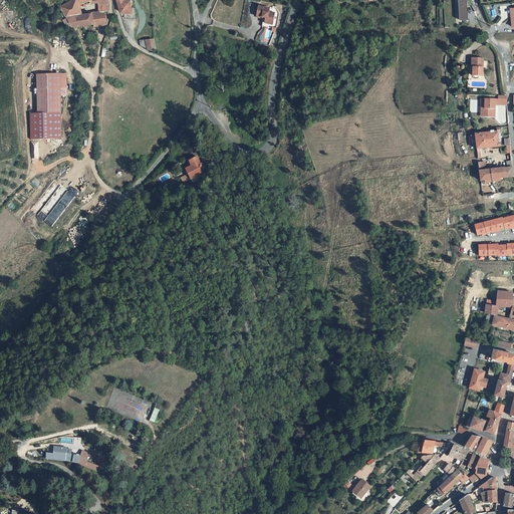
[(65,26),(70,24),(72,27),(93,23),(94,26),(106,24),(104,11),(108,11),(108,5),(107,0),(70,0),(59,6),(66,18),(62,20),(65,26)]
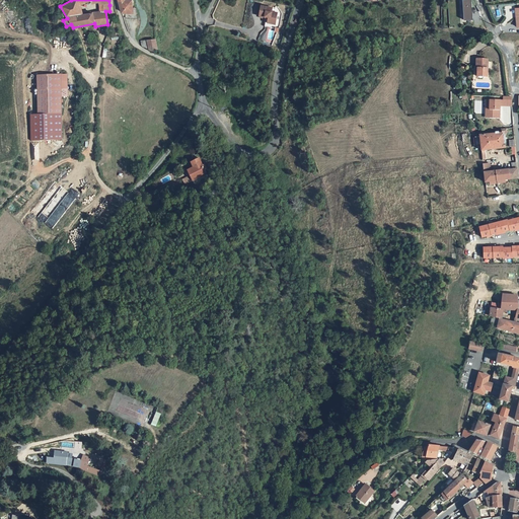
[(118,0),(122,12),(125,12),(134,11),(133,0),(118,0)]
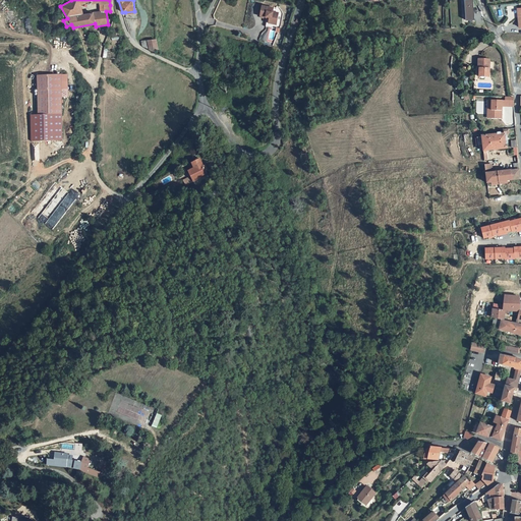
[(464,0),(466,19),(474,19),(473,0),(464,0)]
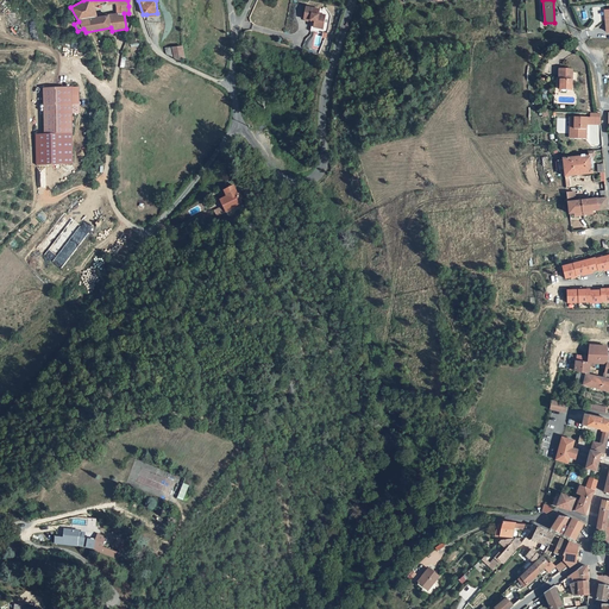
[(318,11),(305,7),(301,19),(312,22),(311,27),(320,30),(322,17),(316,14),(318,11)]
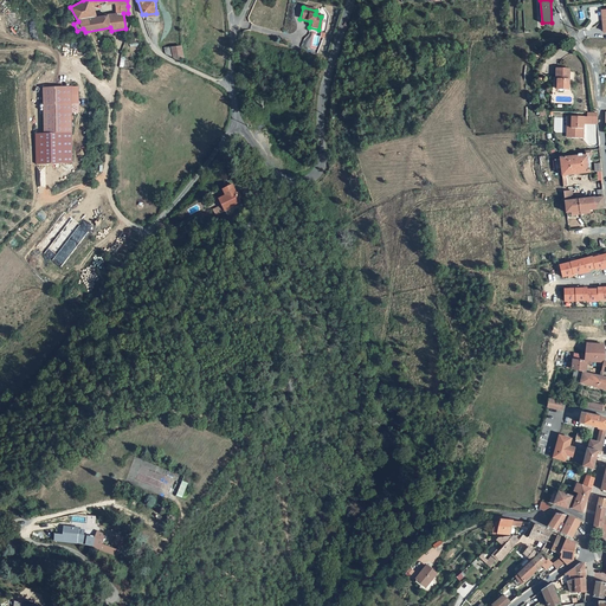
[(173,58),(179,60),(184,58),(181,47),(172,47),(173,58)]
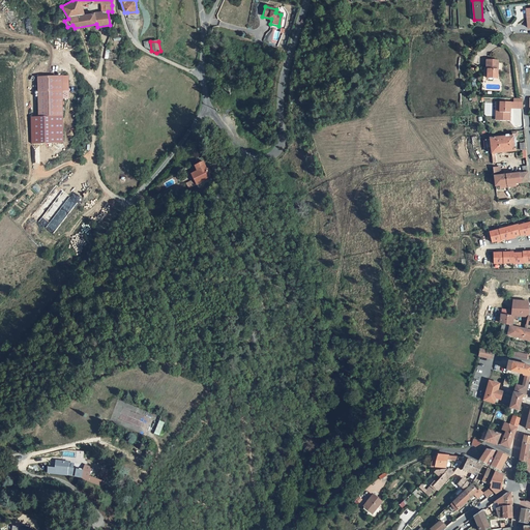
[(500,60),(489,61),(489,67),(490,67),(490,78),(500,78),(500,60)]
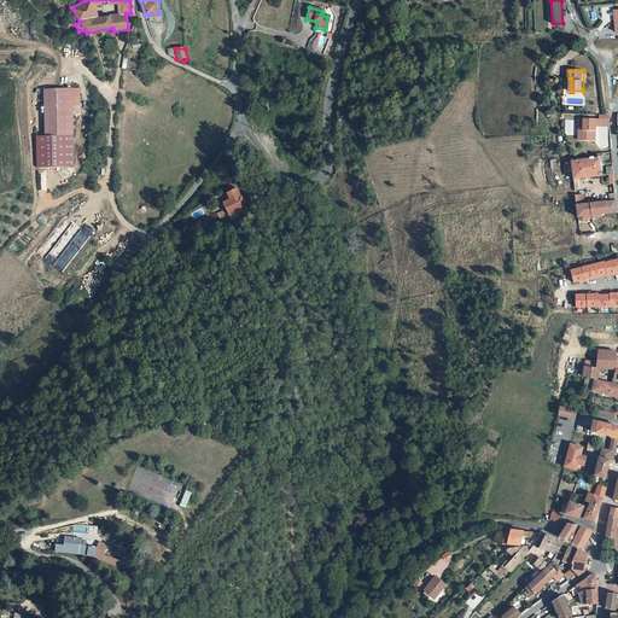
[(48,141),(77,139),(74,109),(81,108),(80,91),(44,94),(48,141)]
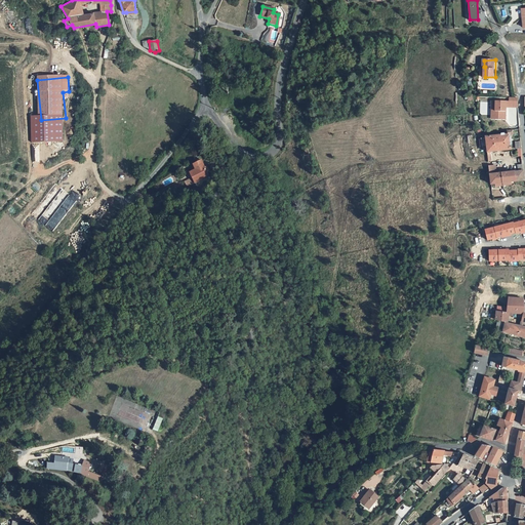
[(517,108),(517,97),(509,97),(509,102),(493,102),(493,111),(491,111),(490,120),(506,120),(507,108),(517,108)]
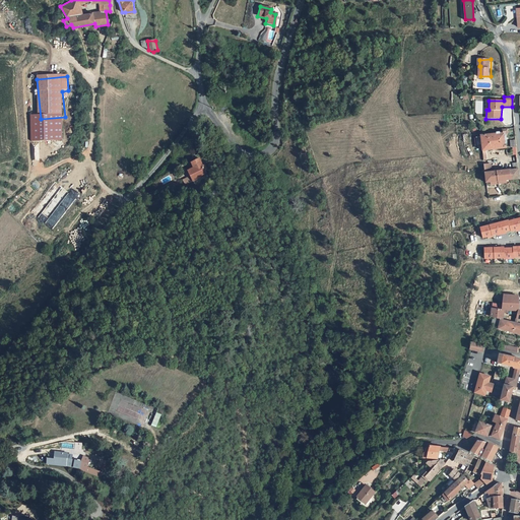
[(510,133),(509,128),(504,129),(504,132),(496,133),(499,148),(507,147),(505,133),(510,133)]
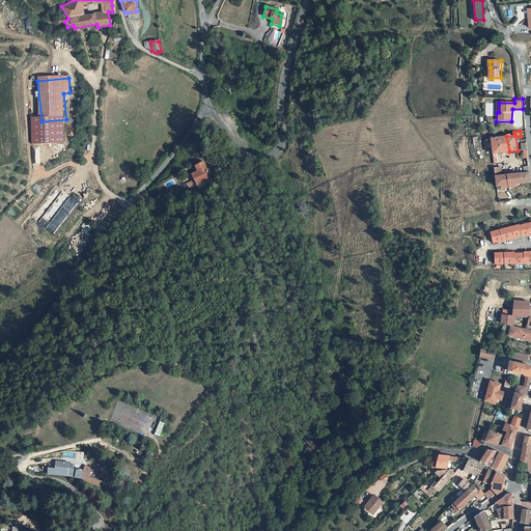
[(509,151),(506,136),(490,139),(492,154),(496,154),(509,151)]
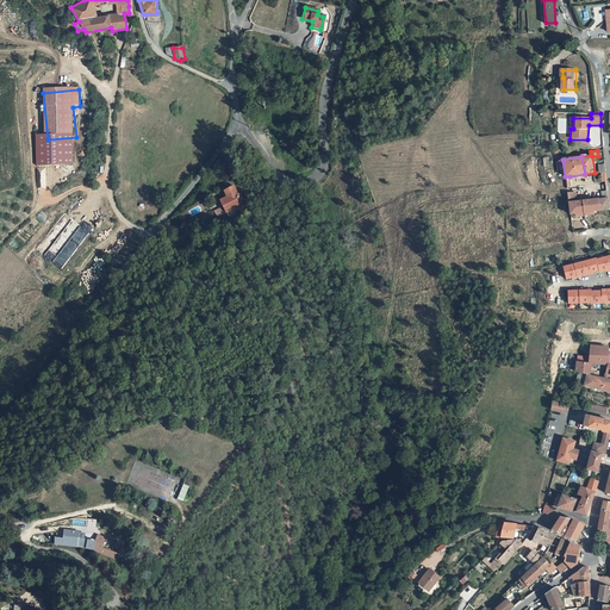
[(223,207),(225,212),(242,205),(234,187),(224,191),(226,198),(219,200),(223,207)]
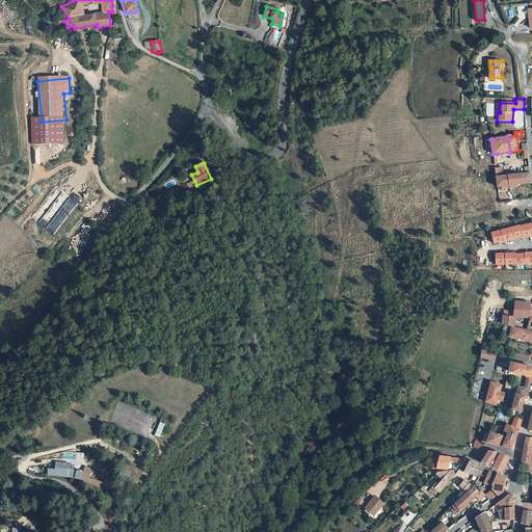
[(530,173),(527,174),(505,176),(496,178),(497,182),(497,187),(531,183),(530,173)]
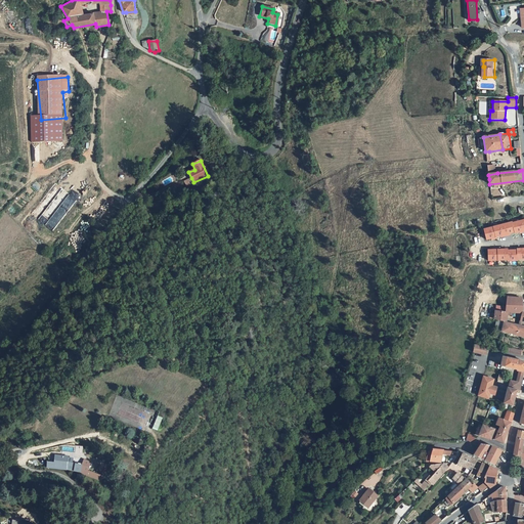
[(185,186),(193,182),(191,178),(183,181),(185,186)]
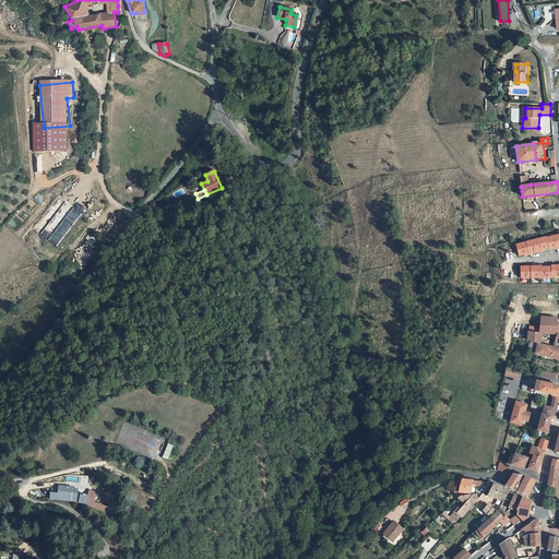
[(558,234),(547,237),(546,237),(516,245),(520,257),(524,256),(524,257),(531,254),(530,253),(534,252),(534,254),(545,251),(545,250),(549,249),(549,250),(554,249),(555,250),(558,248),(558,234)]
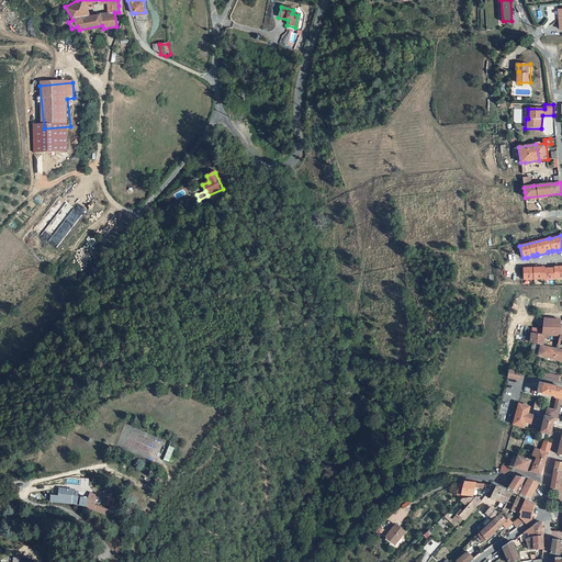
[(561,279),(561,266),(554,267),(554,268),(544,268),(544,267),(523,268),(524,280),(544,279),(543,280),(555,280),(555,279),(561,279)]
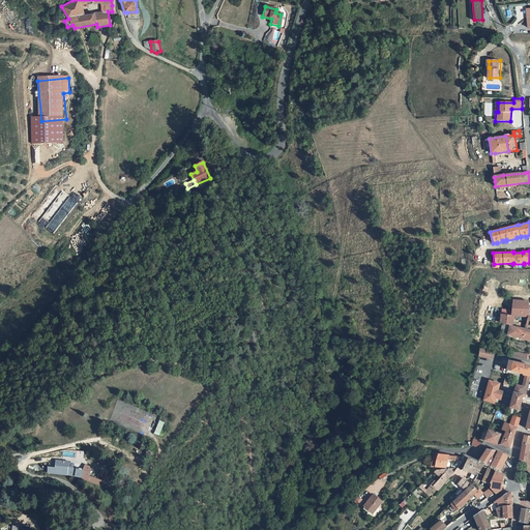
[(522,301),(512,301),(511,312),(511,317),(517,317),(521,317),(522,301)]
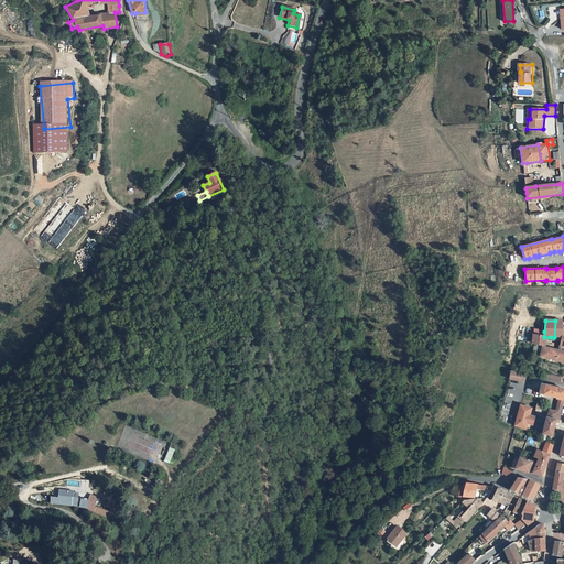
[(555,321),(554,337),(563,337),(562,321),(555,321)]
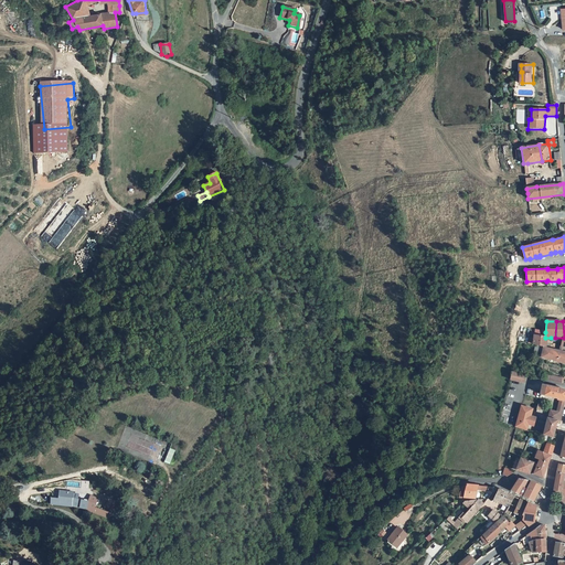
[(534,336),(534,339),(533,345),(535,345),(545,348),(546,340),(551,340),(551,338),(545,338),(535,336),(534,336)]
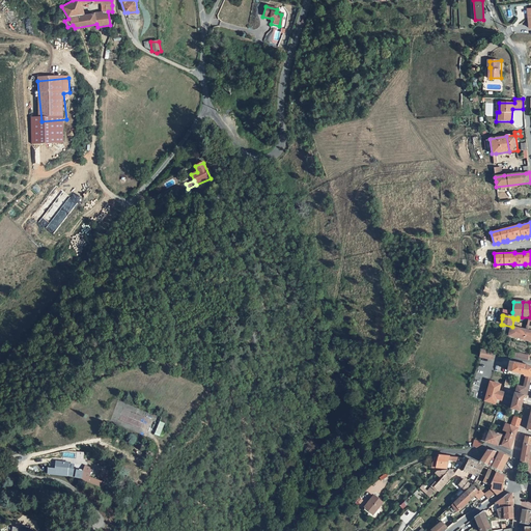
[(501,335),(530,342),(530,332),(512,328),(512,327),(503,325),(501,335)]
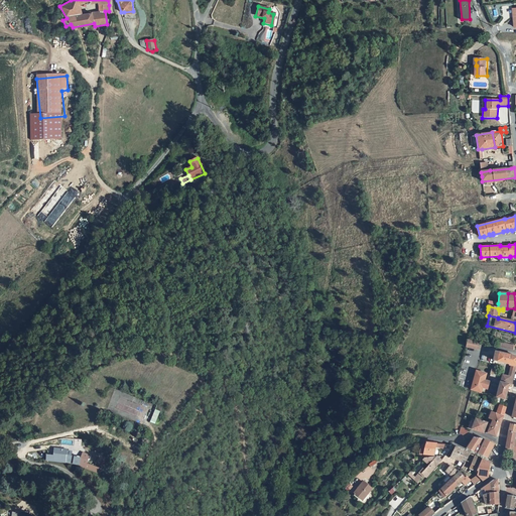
[(477,350),(479,343),(468,341),(466,347),(477,350)]
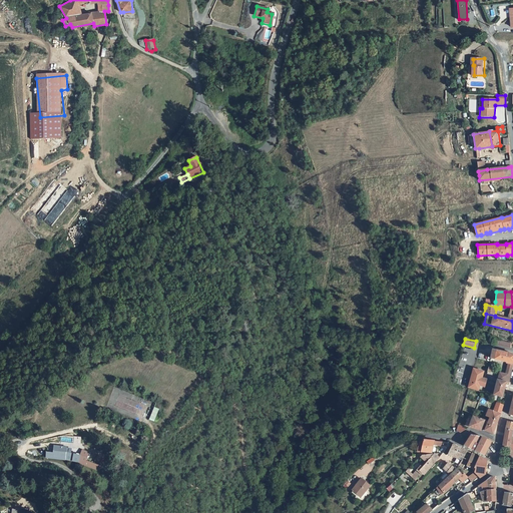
[(512,344),(495,340),(494,345),(512,349),(512,344)]
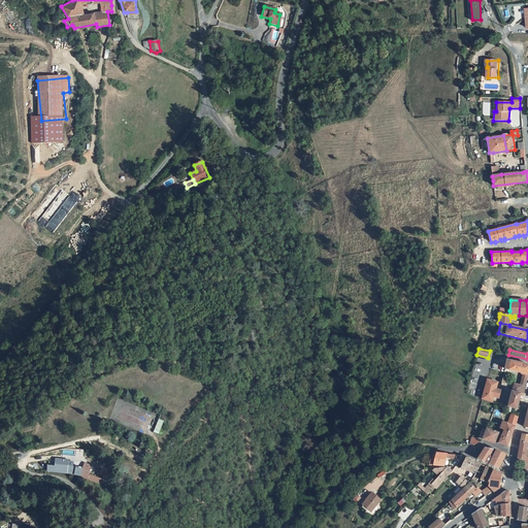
[(522,373),(527,374),(527,365),(506,361),(504,370),(522,373)]
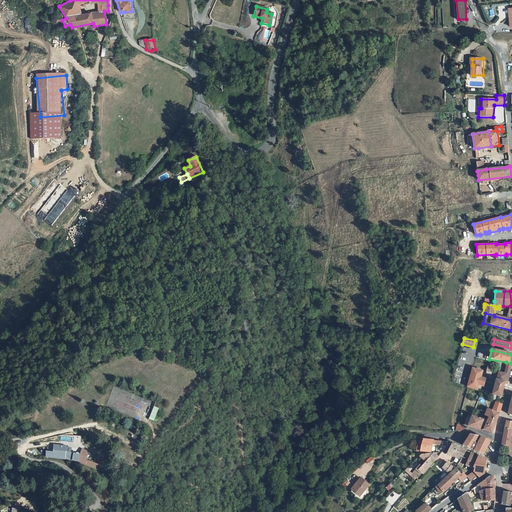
[(482,371),(471,369),(466,387),(477,390),(478,385),(480,378),(482,371)]
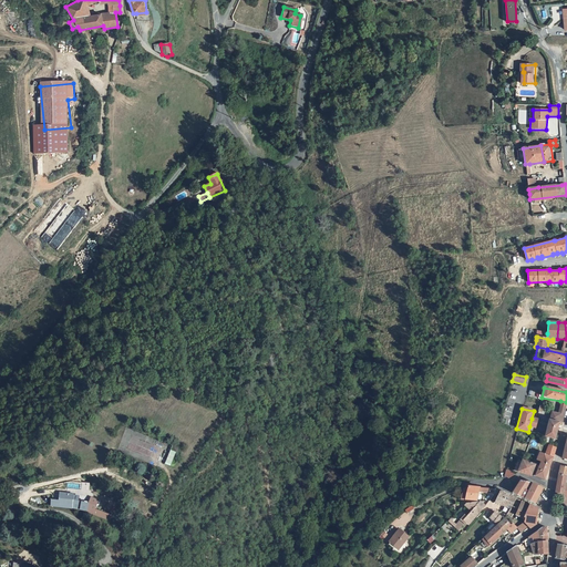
[(558,415),(552,413),(549,420),(559,423),(559,424),(562,425),(564,418),(558,415)]
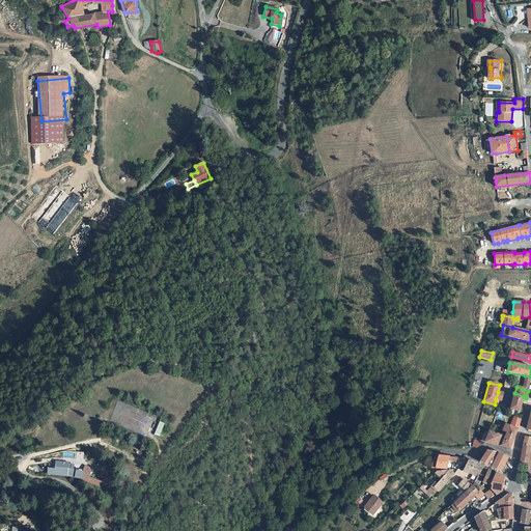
[(514,393),(510,409),(520,412),(524,397),(524,396),(514,393)]
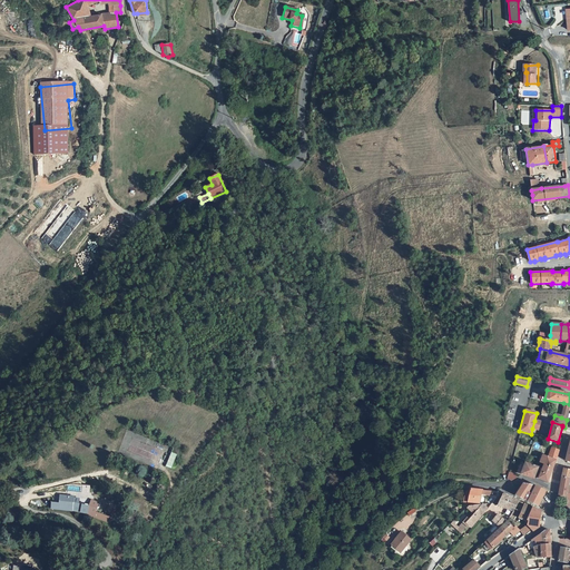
[(549,458),(556,461),(559,451),(551,449),(549,458)]
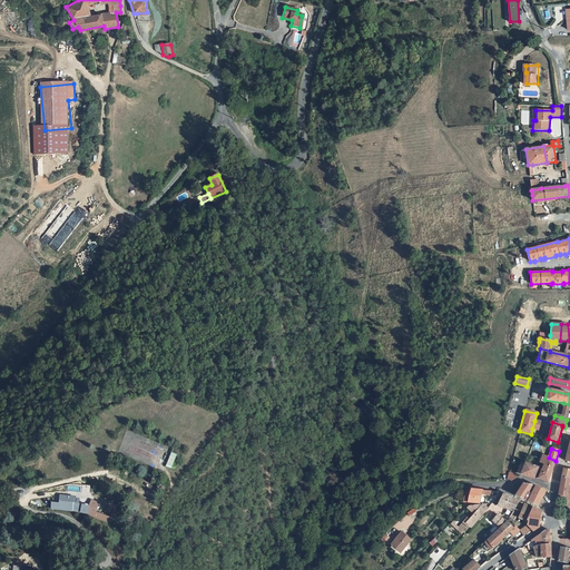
[(172,468),(176,455),(170,453),(166,465),(172,468)]
